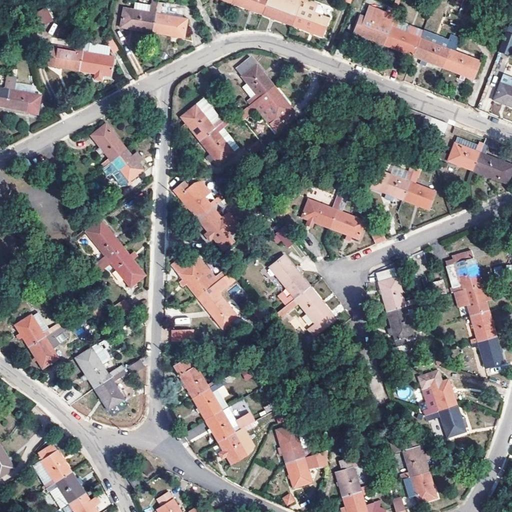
[(235,0),(234,4),(264,16),(270,0),(235,0)]
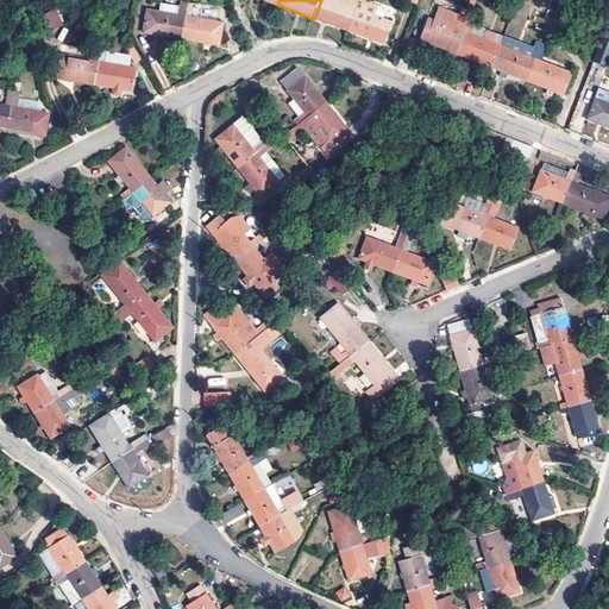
[(321,0),(314,19),(350,32),(360,0),(321,0)]
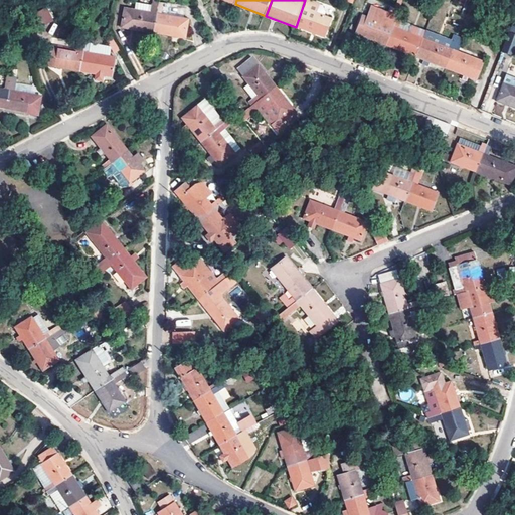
[(310,0),(305,0),(296,27),(325,38),(331,20),(325,17),(326,14),(325,6),(310,0)]
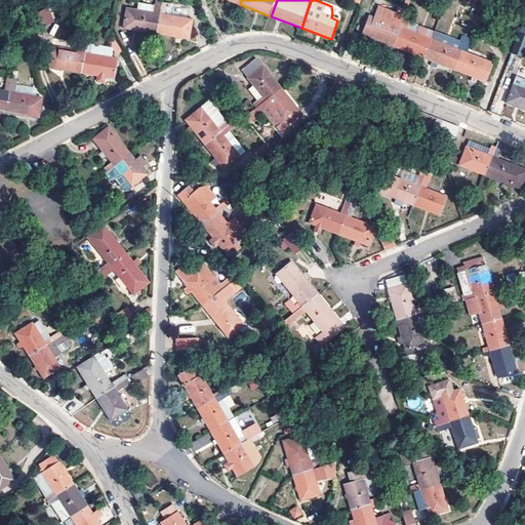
[(124,29),(157,35),(160,15),(162,4),(157,3),(156,7),(155,14),(137,11),(127,10),(124,29)]
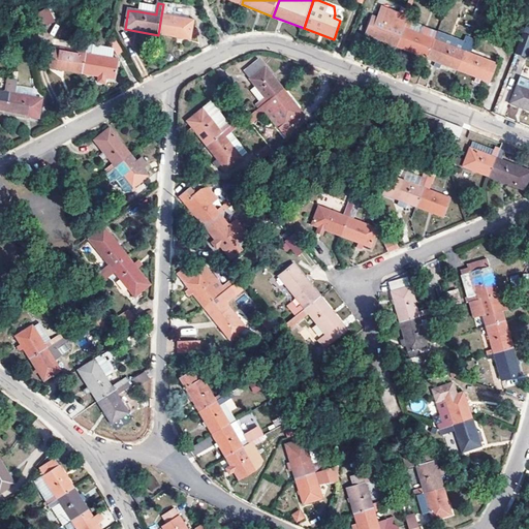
[(139,4),(138,11),(156,14),(157,7),(139,4)]
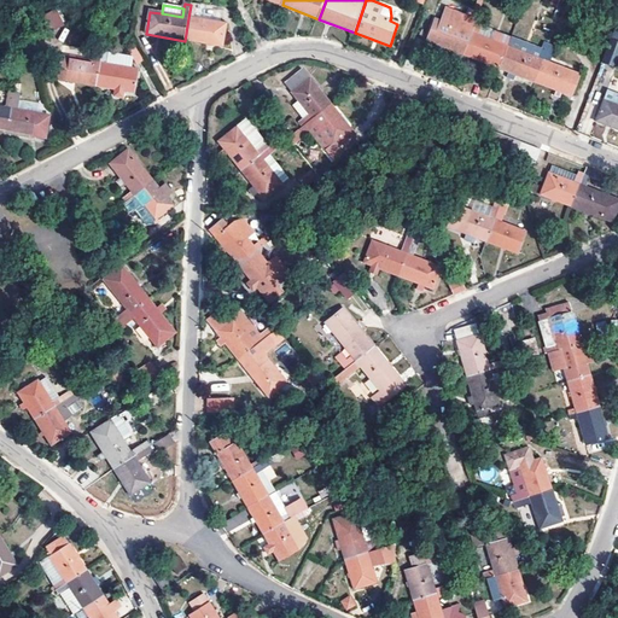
[(191,5),(188,18),(220,24),(222,10),(191,5)]
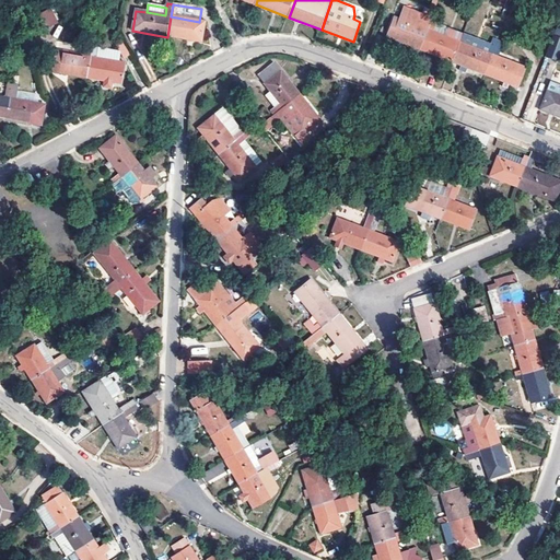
[(54,10),(38,16),(46,31),(60,24),(54,10)]
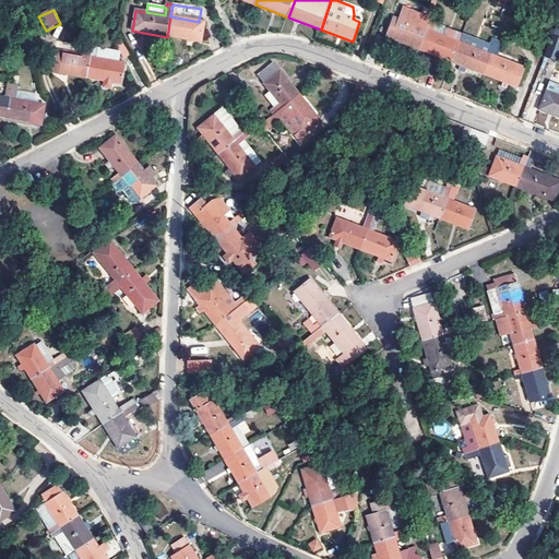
[(400,20),(394,18),(387,37),(395,40),(394,45),(397,46),(402,47),(403,44),(419,50),(430,21),(403,10),(400,20)]
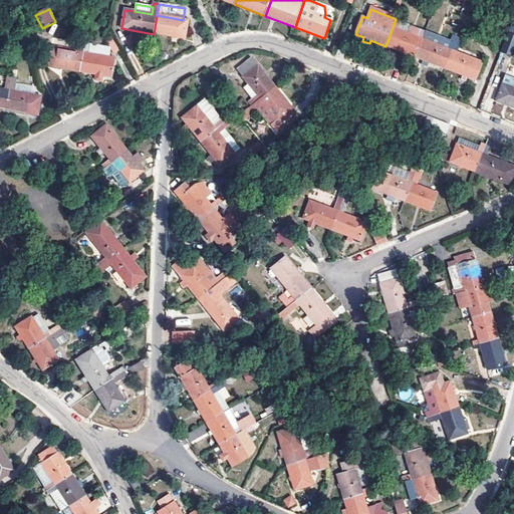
[(29,34),(42,28),(35,15),(23,21),(29,34)]
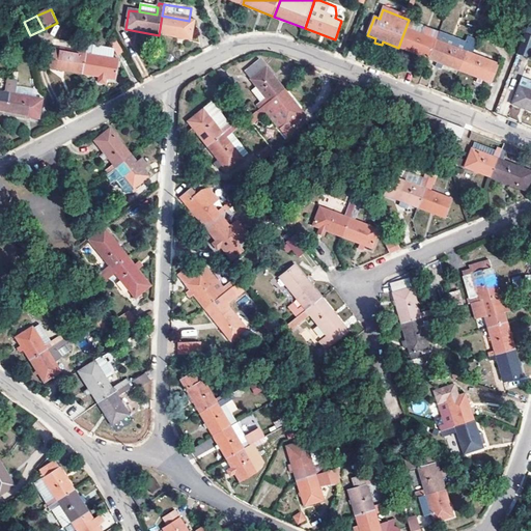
[(189,21),(162,16),(159,35),(191,40),(195,22),(189,21)]
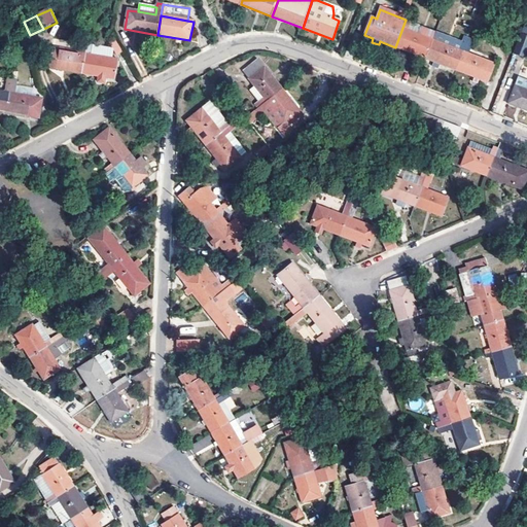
[(426,59),(433,40),(409,31),(413,18),(408,15),(406,20),(395,47),(414,55),(426,59)]
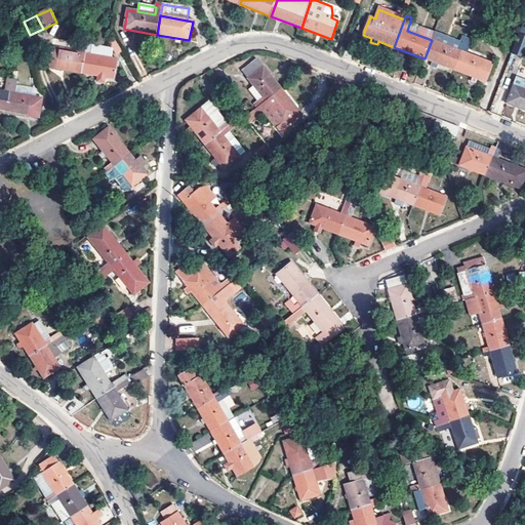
[(460,42),(435,32),(432,40),(457,49),(460,42)]
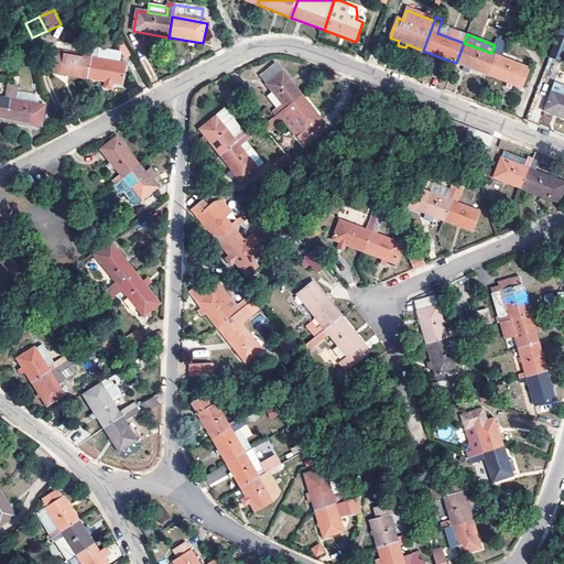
[(561,62),(563,53),(563,40),(557,38),(550,57),(561,62)]
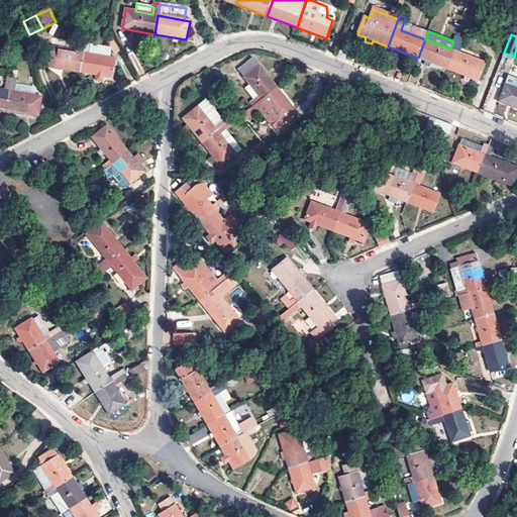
[(48,67),(81,73),(87,35),(83,35),(80,53),(53,48),(48,67)]
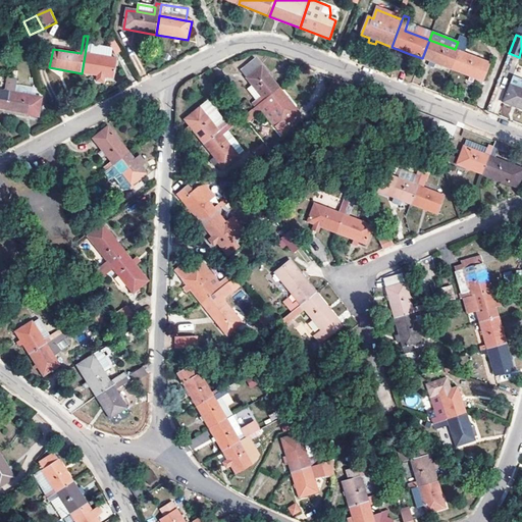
[(92,37),(88,36),(82,73),(114,79),(117,59),(115,59),(90,55),(91,46),(92,37)]
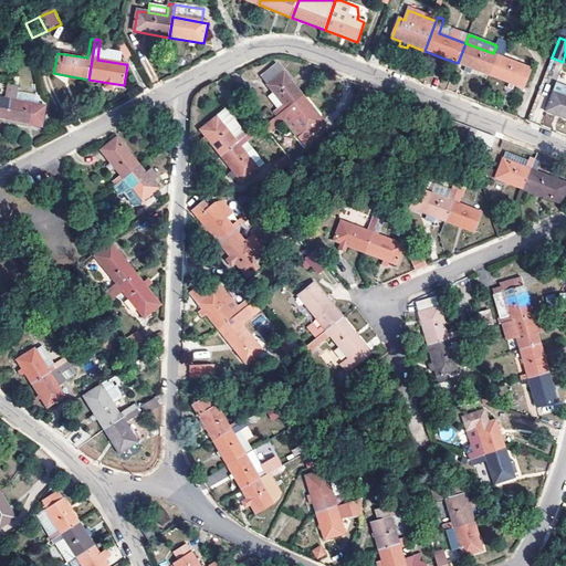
[(491,76),(504,42),(499,40),(496,45),(493,53),(465,43),(458,63),(467,67),(464,71),(472,74),(474,70),(491,76)]
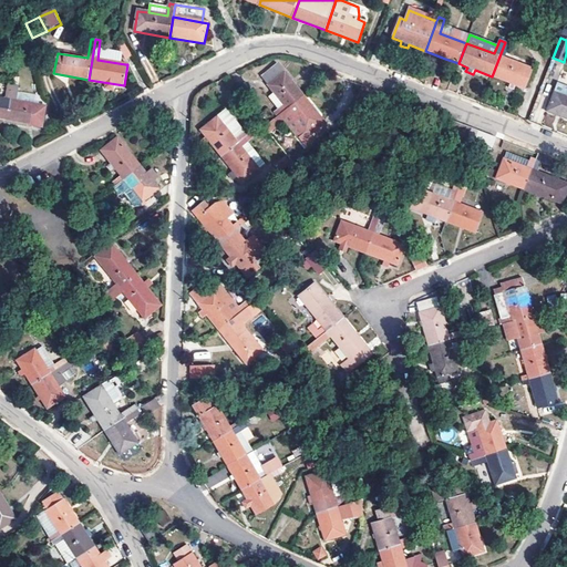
[(505,42),(492,76),(525,90),(533,69),(506,59),(511,44),(505,42)]
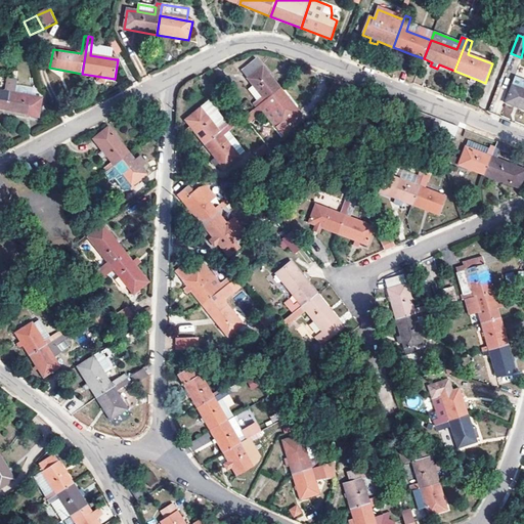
[(117,50),(91,46),(90,55),(116,59),(117,50)]
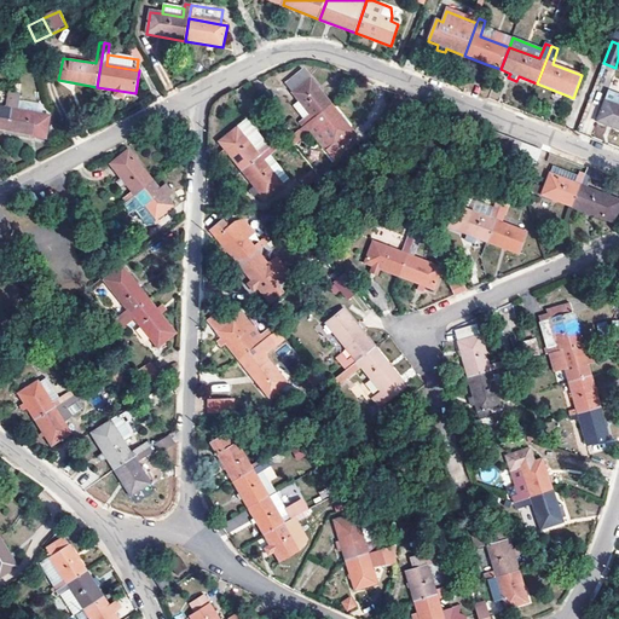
[(306,126),(331,105),(305,71),(287,85),(301,103),(311,116),(305,120),(300,123),(304,127),(306,126)]
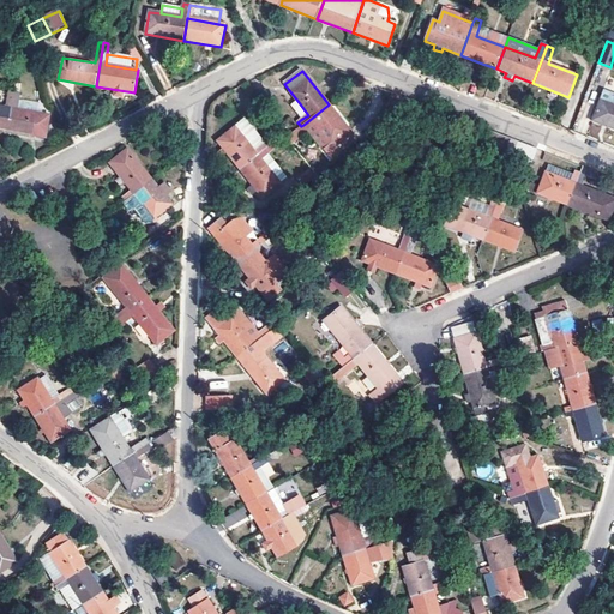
[(613,96),(603,92),(593,122),(613,130),(613,96)]
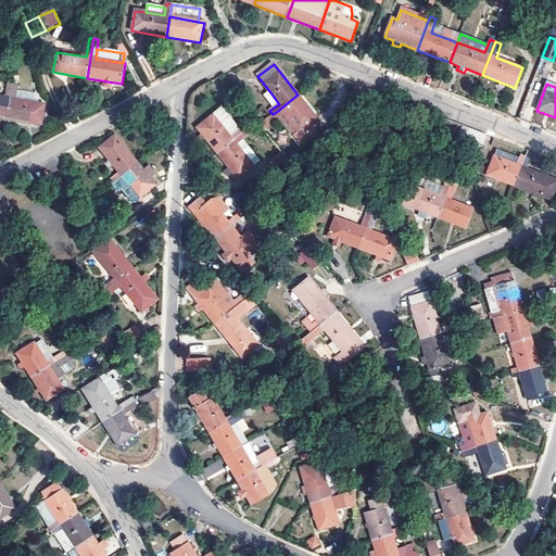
[(13,86),(8,86),(5,99),(0,97),(0,118),(7,119),(13,86)]
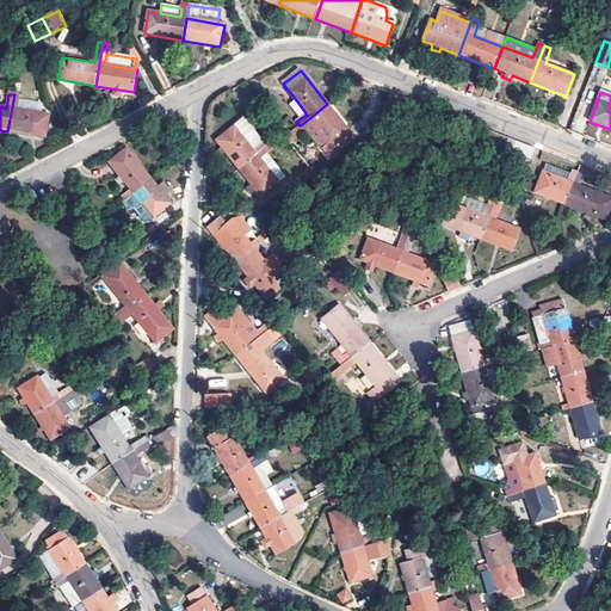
[(14,94),(7,131),(45,139),(49,116),(17,110),(19,96),(14,94)]
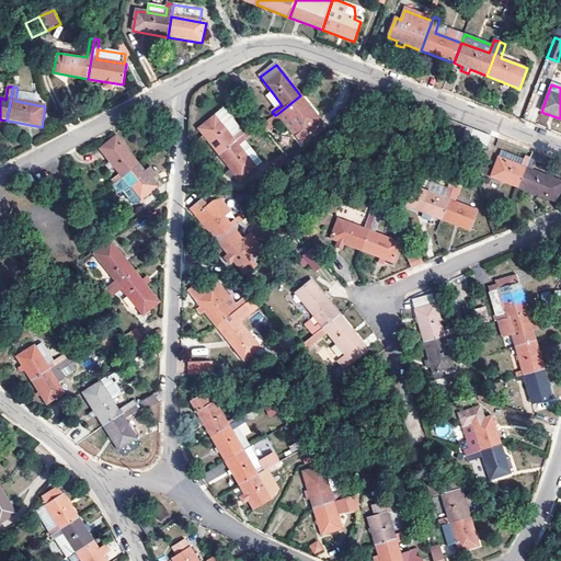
[(367,104),(384,110),(389,96),(373,91),(367,104)]
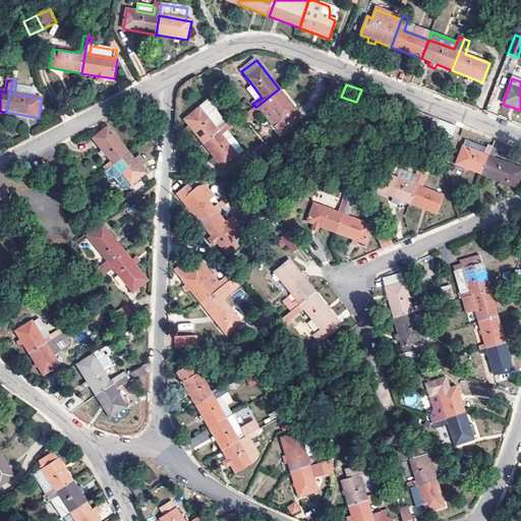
[(262,98),(253,87),(248,91),(256,101),(262,98)]
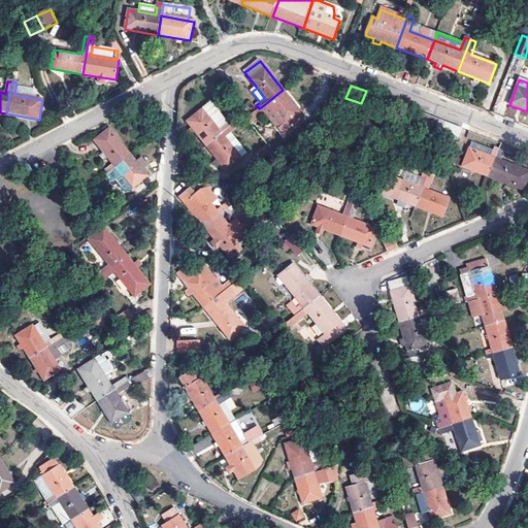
[(283,90),(261,107),(285,137),(291,132),(306,120),(283,90)]
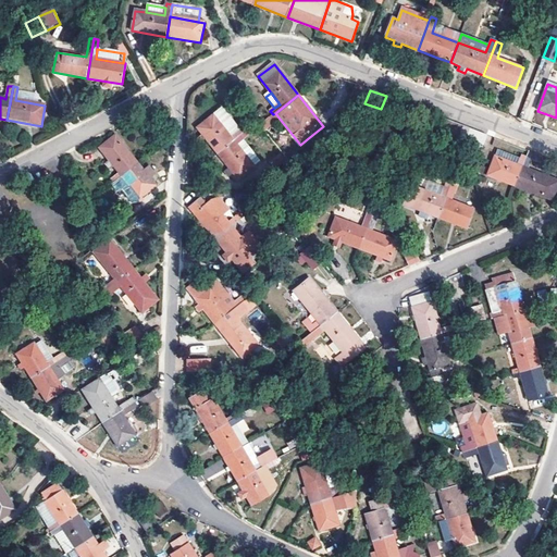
[(243,128),(231,138),(213,115),(197,128),(201,135),(198,138),(201,143),(206,139),(218,155),(245,133),(243,128)]
